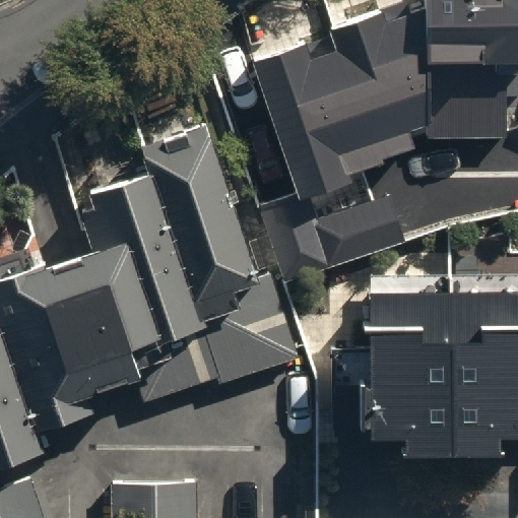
[(517,0),(426,0),(426,8),(427,127),(427,138),(503,137),(503,73),(517,72),(517,0)]
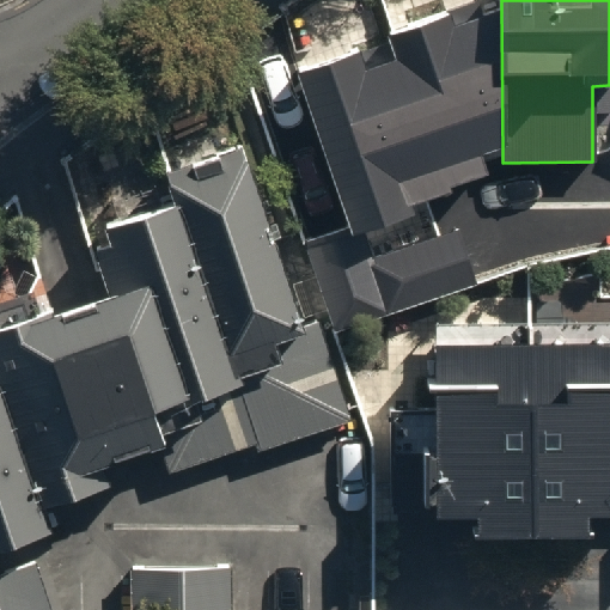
[(388,40),(395,61),(432,172),(502,150),(501,10),(452,26),(450,19),(388,40)]
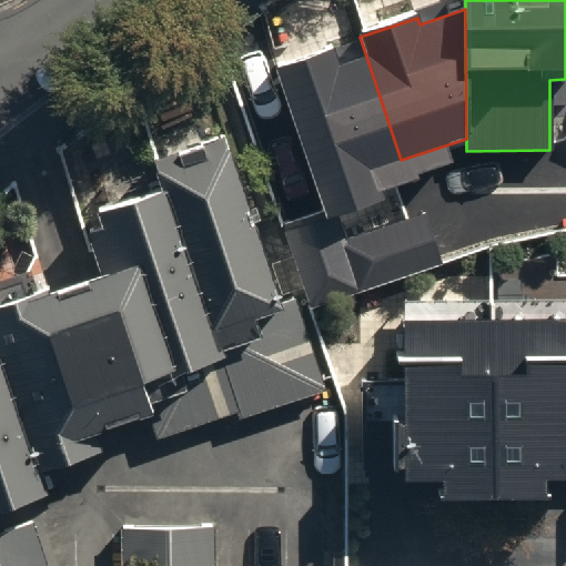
[(332,52),(279,70),(327,215),(330,214),(381,198),(371,170),(401,160),(366,57),(337,67),(332,52)]
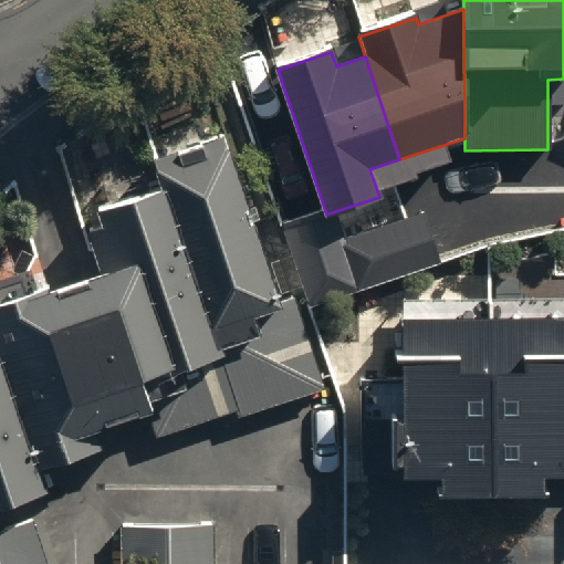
[(222,136),(154,159),(165,189),(238,411),(240,418),(307,396),(311,376),(325,372),(300,295),(278,303),(222,136)]
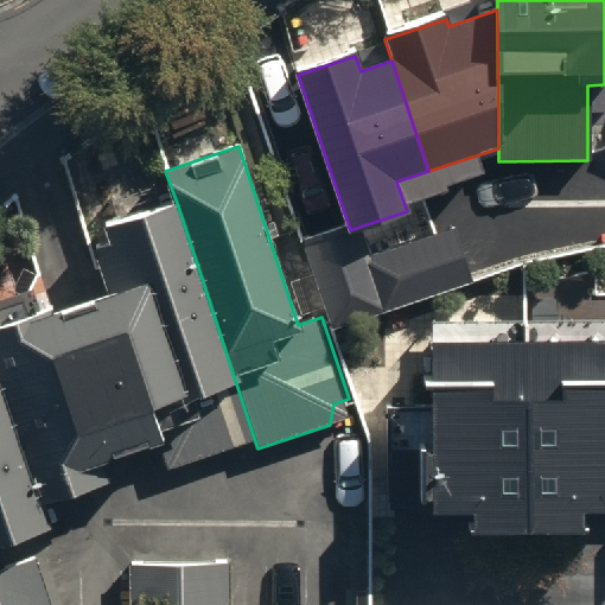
[(255,441),(177,203),(107,227),(114,244),(90,252),(104,295),(78,304),(52,312),(50,307),(0,323),(0,390),(39,507),(108,484),(101,463),(128,453),(158,444),(166,471),(255,441)]
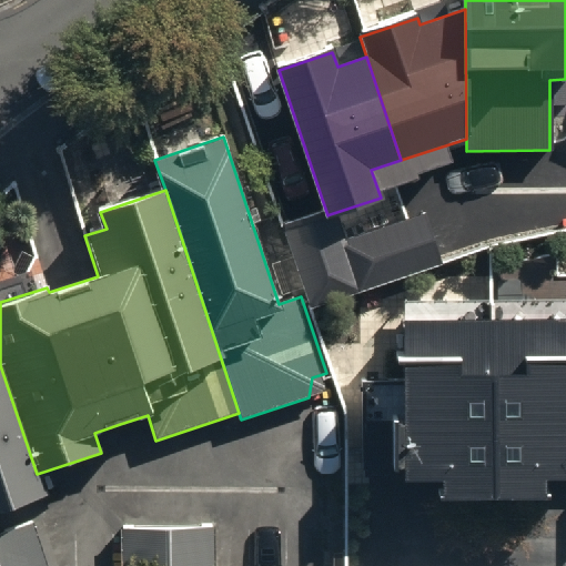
[(327,215),(282,230),(309,309),(355,293),(340,244),(330,214),(327,215)]
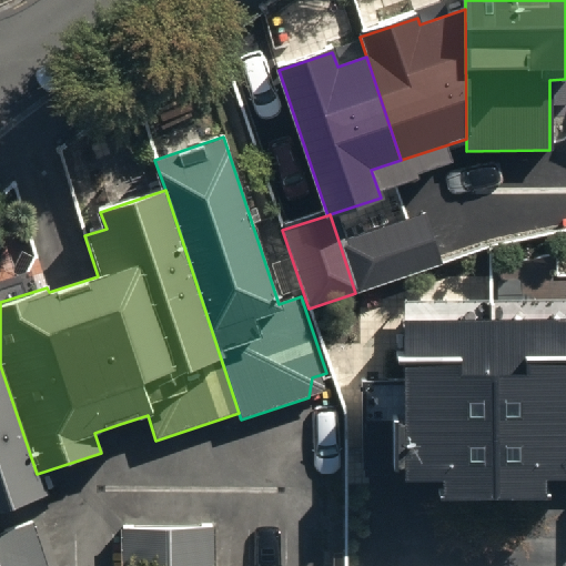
[(340,244),(355,293),(440,265),(423,216),(405,222),(340,244)]
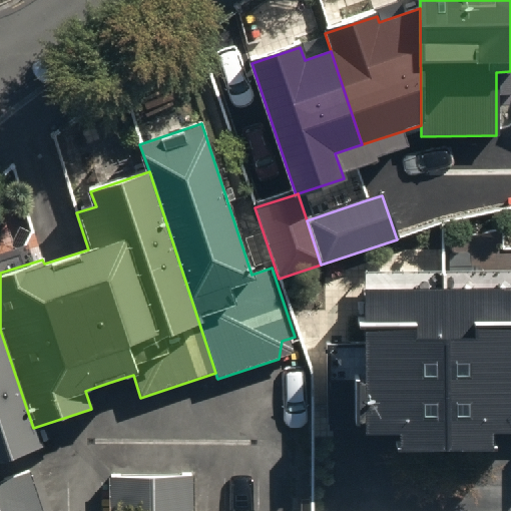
[(510,288),(443,289),(444,448),(491,448),(491,432),(510,431),(510,288)]
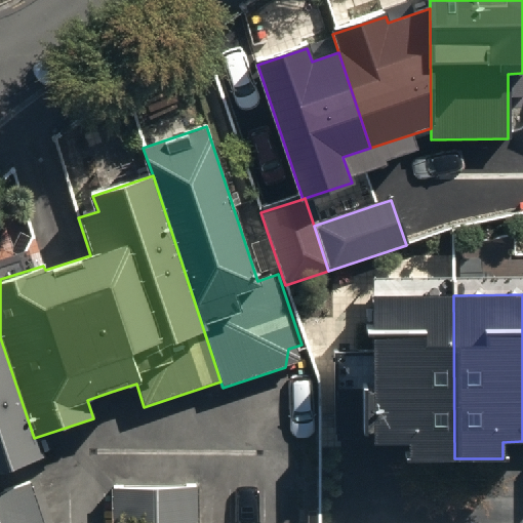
[(410,458),(454,458),(453,295),(372,296),(373,443),(409,443),(410,458)]
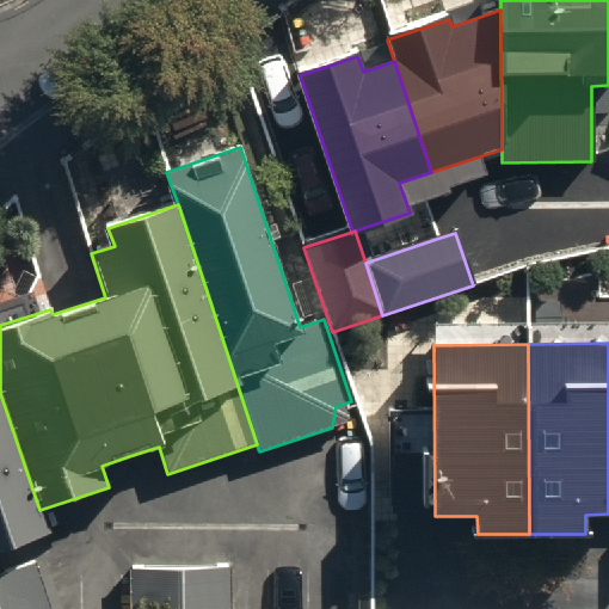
[(40,510),(0,393),(0,548),(47,533),(40,510)]
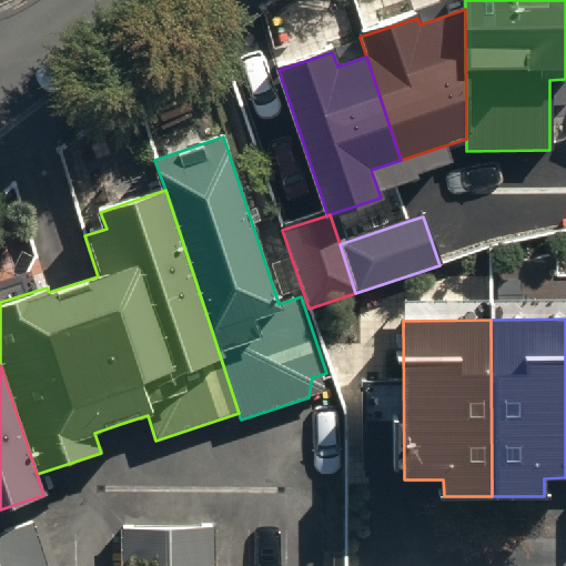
[(44,565),(31,525),(0,534),(0,565),(44,565)]
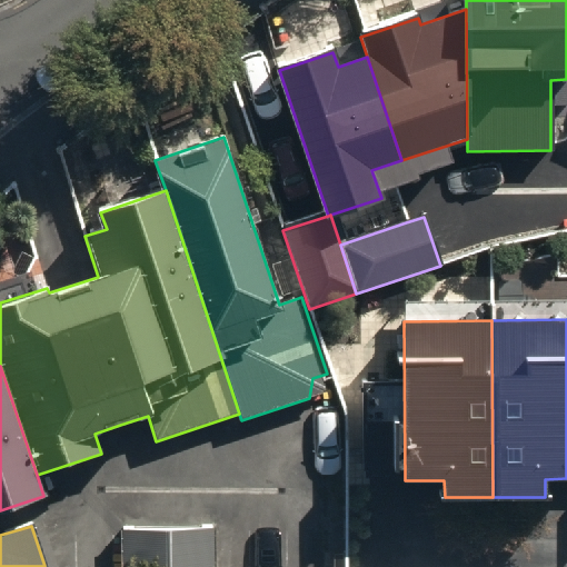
[(119,530),(119,566),(215,566),(215,529),(119,530)]
